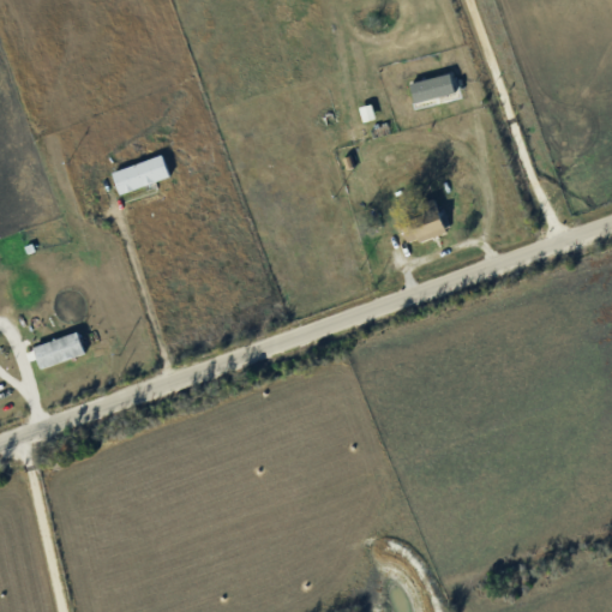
[(454,95),(450,76),(409,82),(413,102),(454,95)]
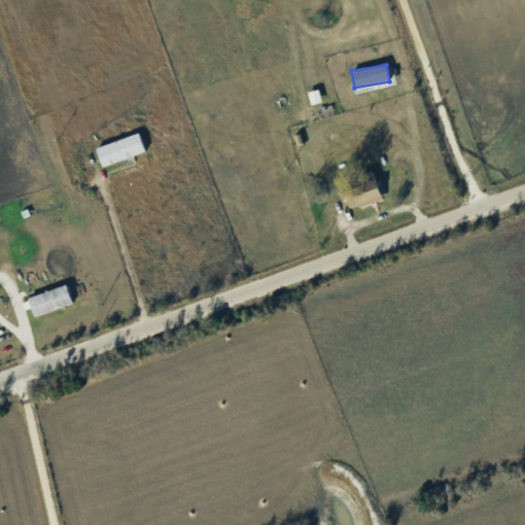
[(307,93),(310,106),(321,103),(317,90),(307,93)]
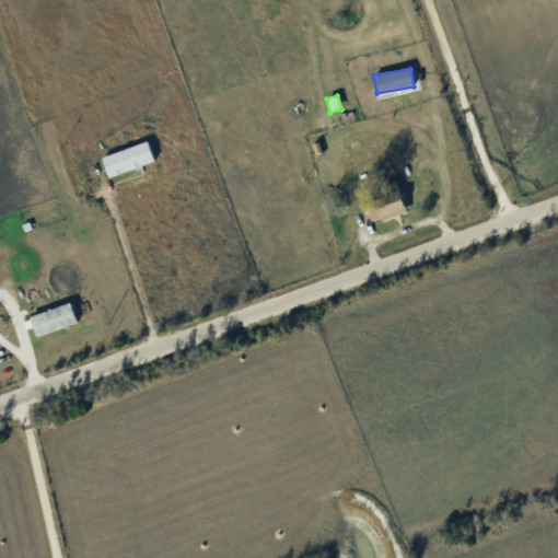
[(107,178),(153,162),(147,141),(101,159),(107,178)]
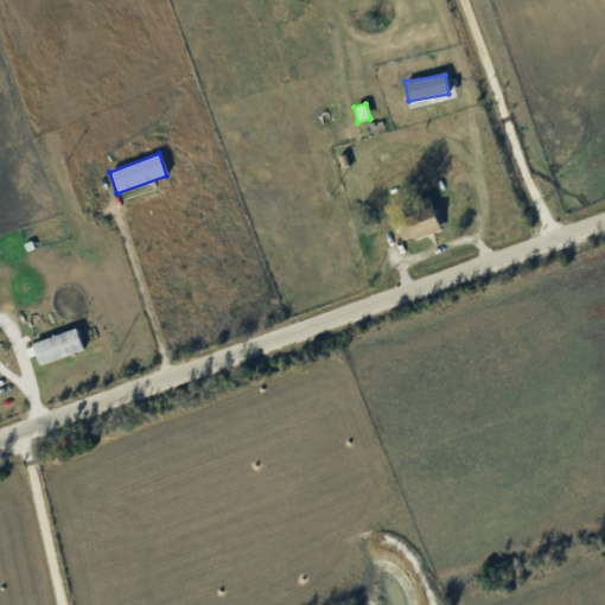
[(412,241),(440,231),(433,207),(394,218),(401,241),(412,237),(412,241)]
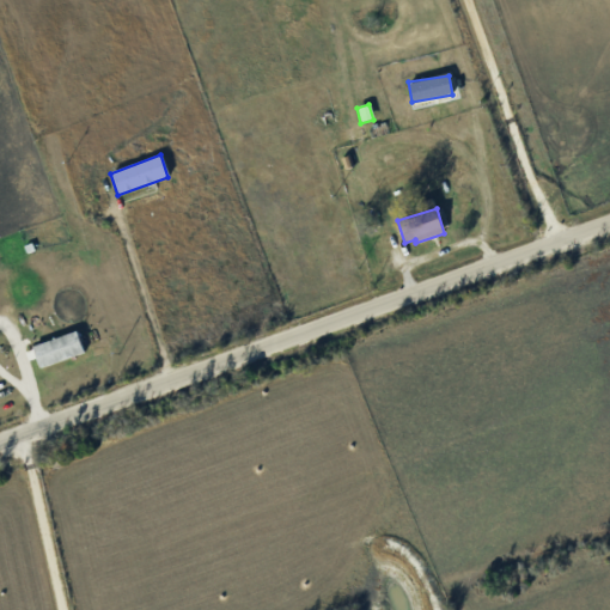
[(84,353),(75,331),(31,347),(40,368),(84,353)]
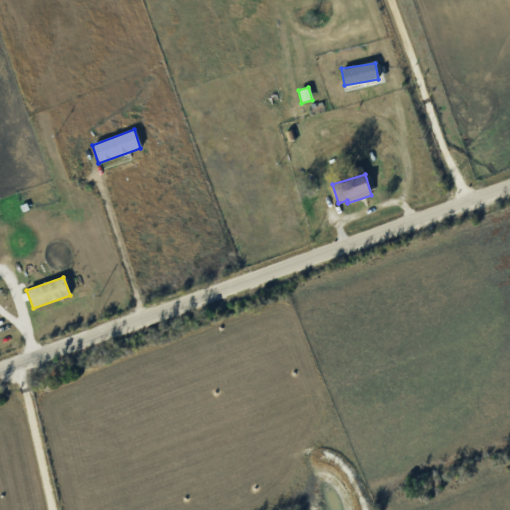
All buildings are outlined.
